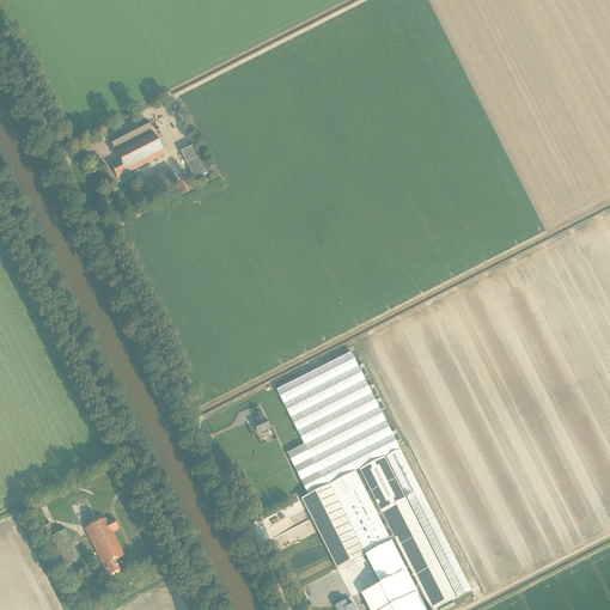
[(164,117),(171,142),(181,140),(172,114),(164,117)]
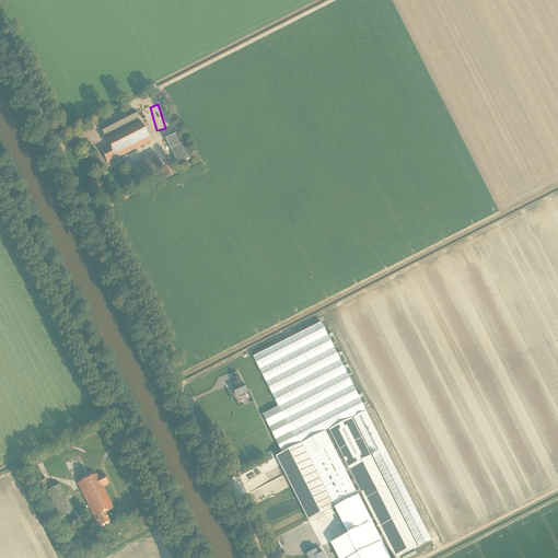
[(100,151),(105,160),(113,155),(113,157),(148,139),(131,107),(97,125),(103,137),(108,147),(100,151)]
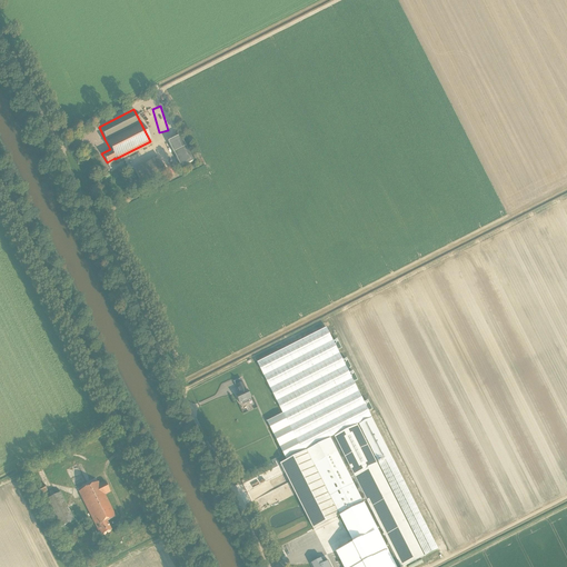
[(183,145),(178,133),(166,139),(171,150),(183,145)]
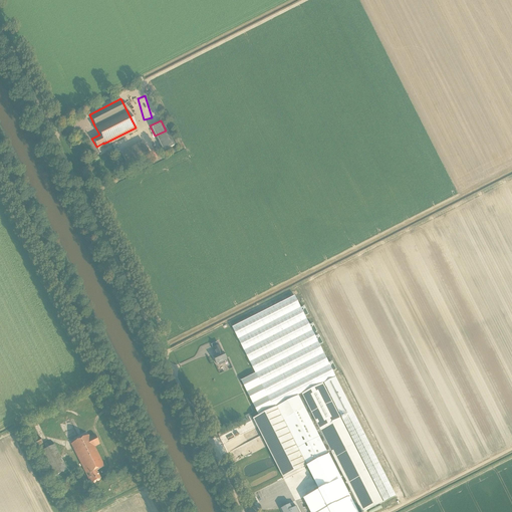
[(173,144),(166,131),(155,136),(162,150),(173,144)]
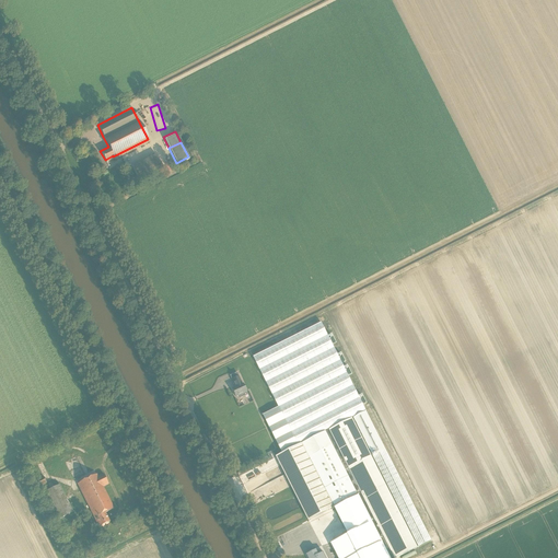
[(130,164),(139,182),(163,170),(154,152),(130,164)]
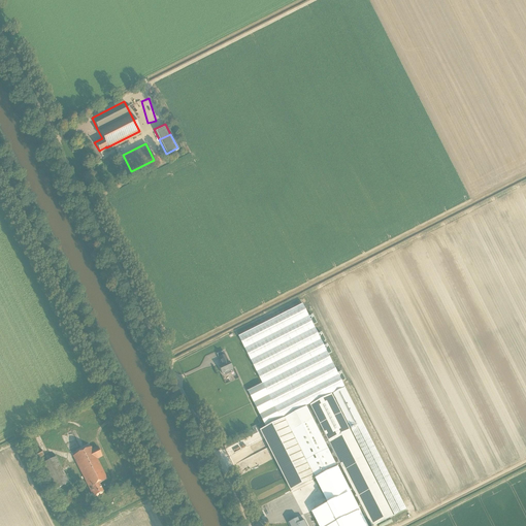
[(303,302),(239,334),(262,381),(248,389),(266,425),(268,424),(305,405),(331,392),(392,515),(405,507),(303,302)]
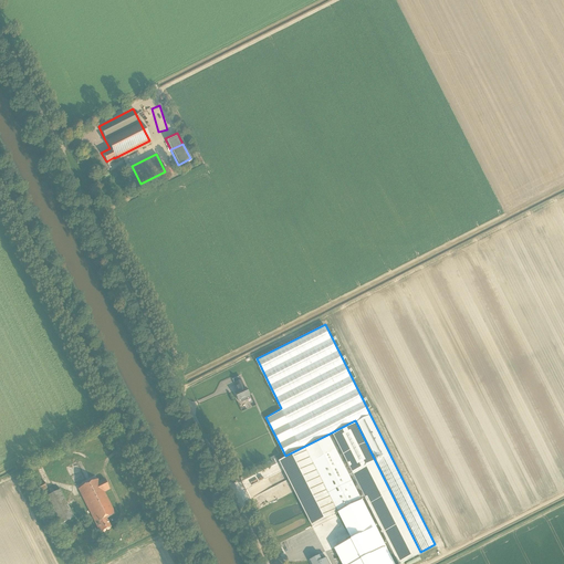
[(236,389),(232,390),(236,399),(240,397),(241,400),(244,398),(243,396),(248,394),(243,386),(242,386),(239,378),(232,382),(236,389)]
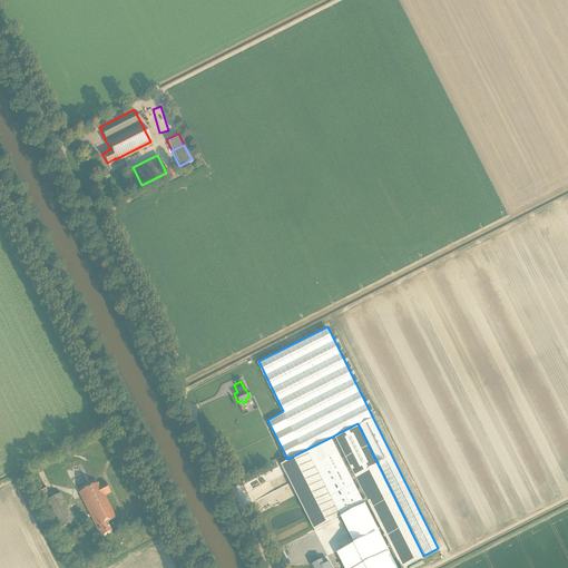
[(275,403),(272,405),(274,410),(270,412),(271,415),(280,411),(275,403)]
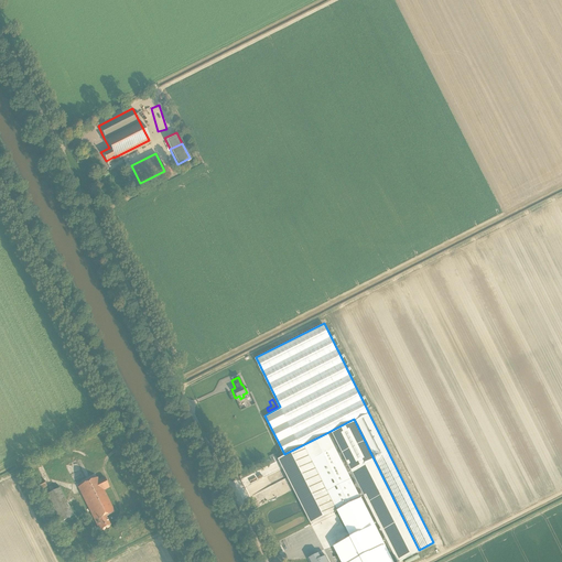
[(278,457),(277,458),(309,522),(333,511),(335,510),(349,537),(333,544),(342,561),(393,561),(419,550),(354,419),(326,433),(287,453),(284,454),(278,457)]
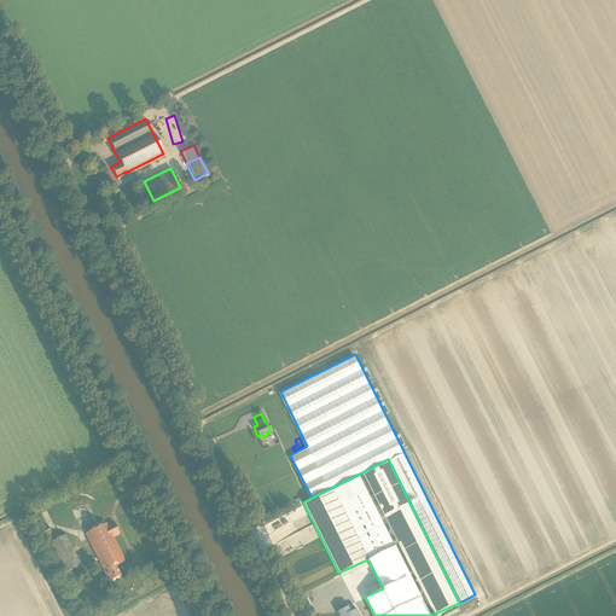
[(296,510),(280,517),(283,521),(297,513),(296,510)]
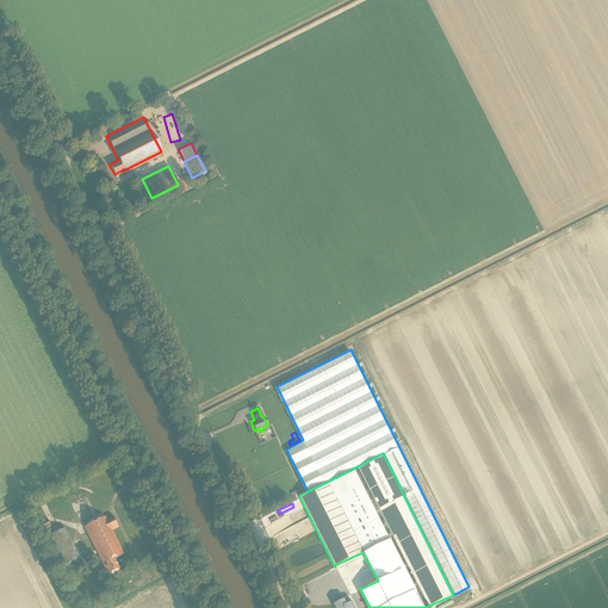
[(110,528),(116,525),(111,514),(104,516),(104,515),(82,526),(103,568),(105,566),(107,571),(117,566),(112,557),(122,552),(110,528)]
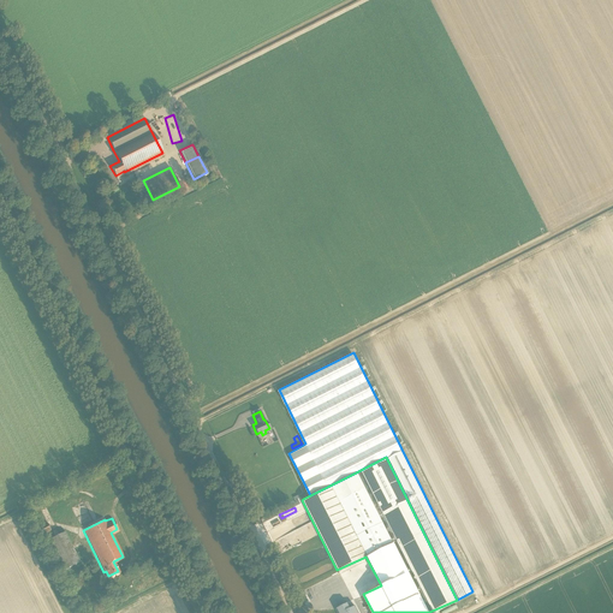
[(31,530),(34,535),(40,531),(41,534),(49,529),(46,522),(37,527),(31,530)]
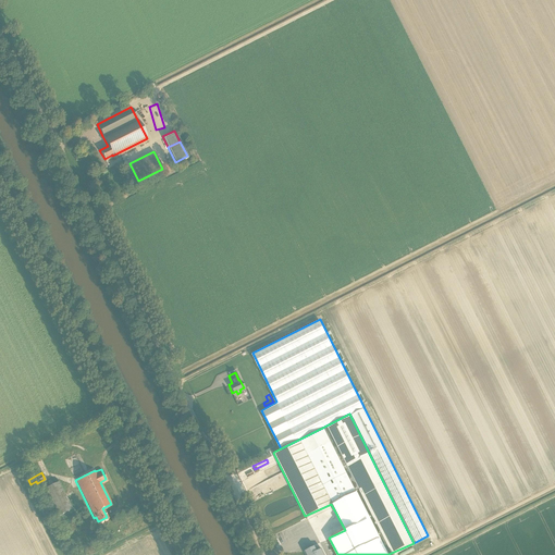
[(44,486),(58,515),(71,507),(58,480),(44,486)]
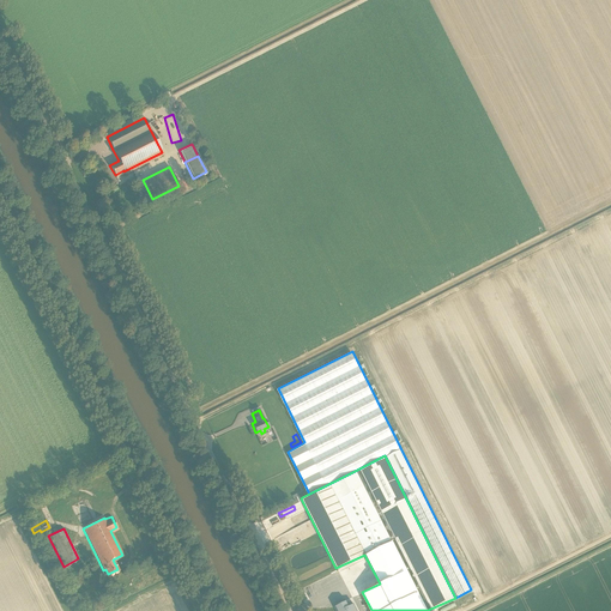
[(344,599),(333,605),(336,610),(356,610),(352,603),(348,605),(345,600),(344,599)]
